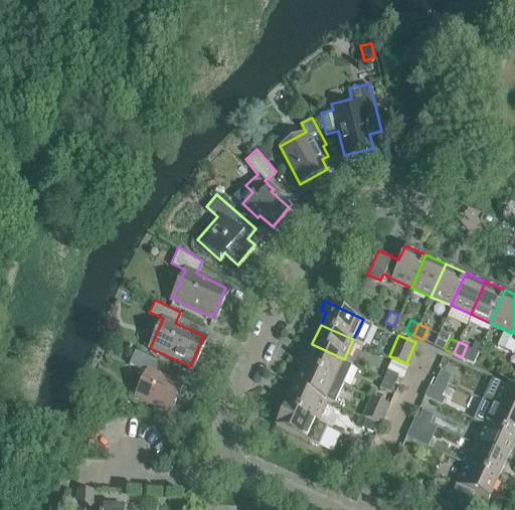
[(319,371),(333,378),(343,382),(351,362),(344,359),(342,358),(312,344),(310,343),(301,363),(319,371)]
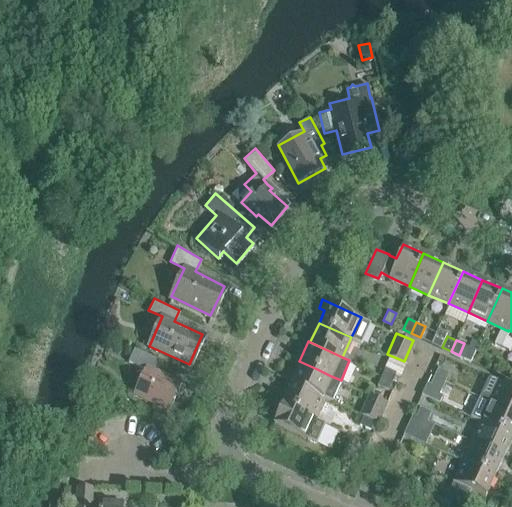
[(132,392),(168,409),(181,381),(151,367),(156,357),(134,346),(128,359),(144,367),(132,392)]
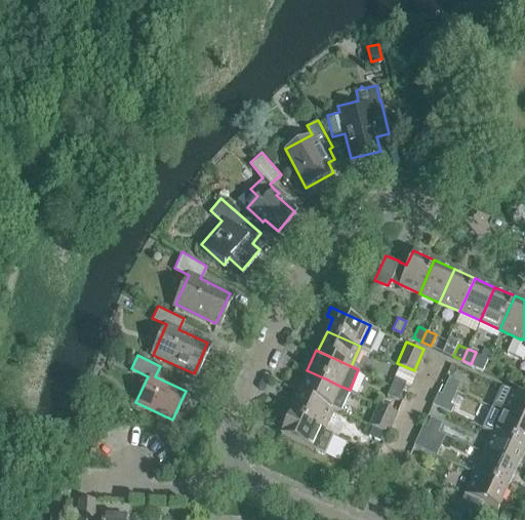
[(307,370),(297,391),(299,392),(333,406),(340,410),(350,390),(339,386),(325,378),(307,370)]
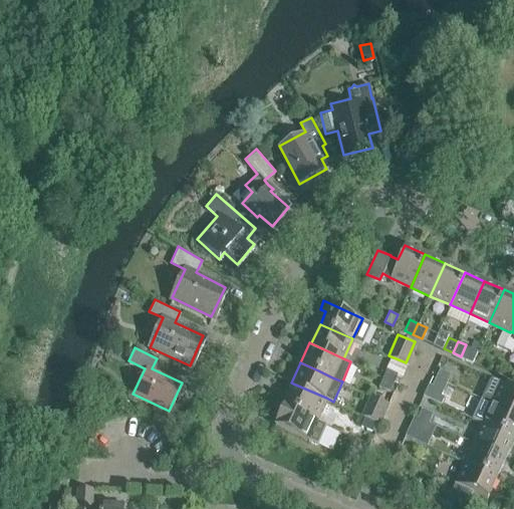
[(382,375),(394,380),(398,372),(387,367),(382,375)]
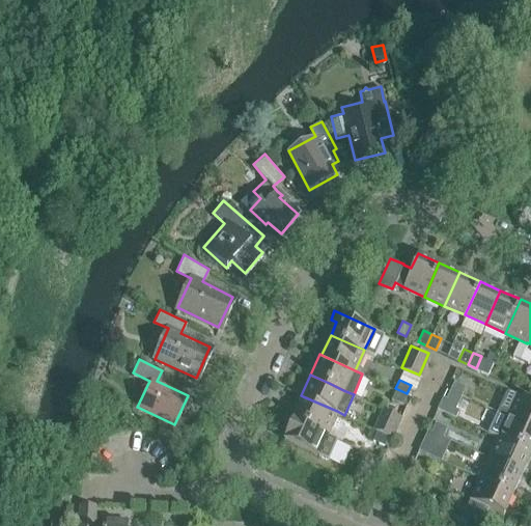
[(454,380),(450,389),(462,394),(466,385),(454,380)]
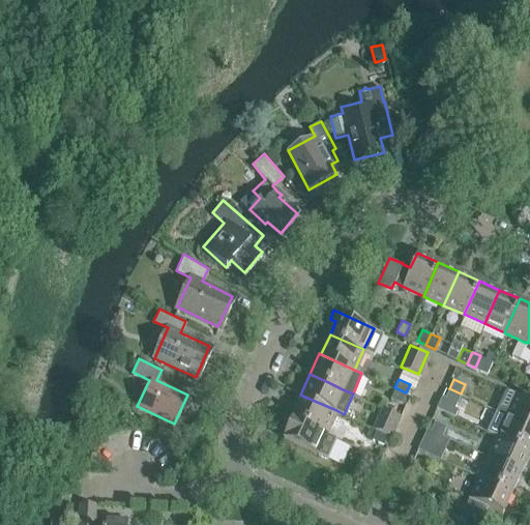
[(390,397),(402,402),(406,392),(394,387),(390,397)]
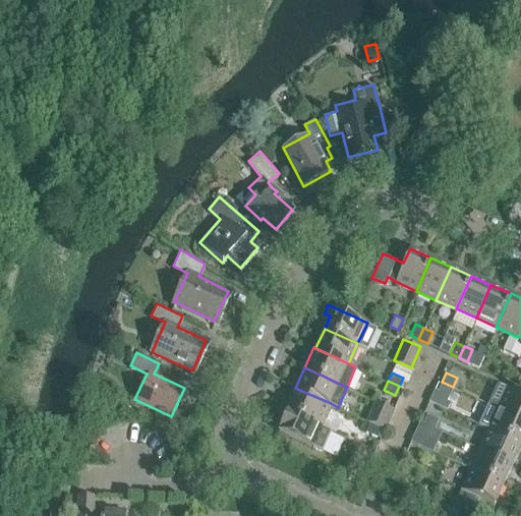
[(487,402),(497,406),(520,417),(520,391),(506,385),(498,381),(487,402)]
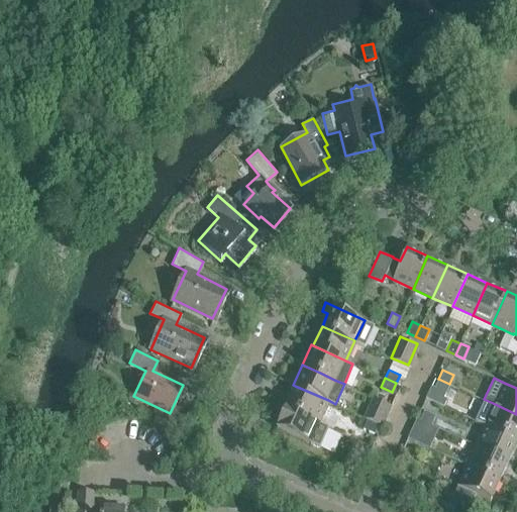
[(449,384),(438,379),(434,387),(445,392),(449,384)]
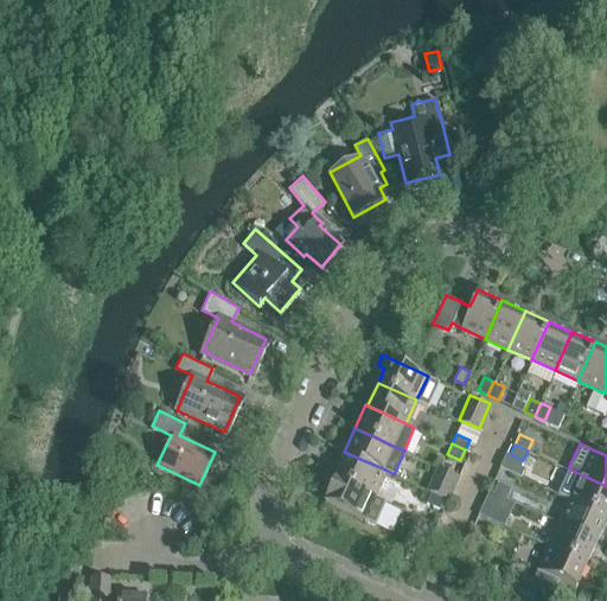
[(336,475),(375,493),(385,470),(346,453),(336,475)]
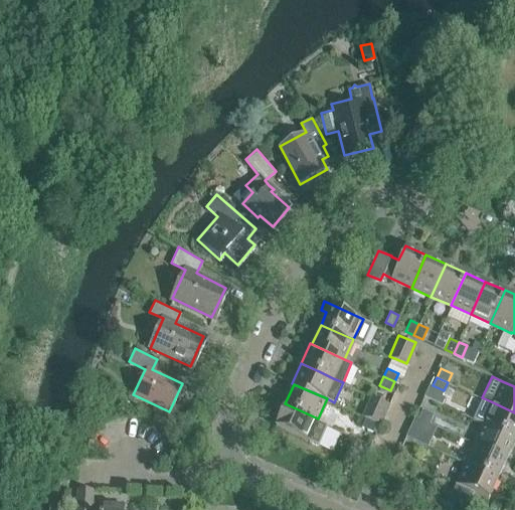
[(482,421),(514,436),(514,412),(491,401),(482,421)]
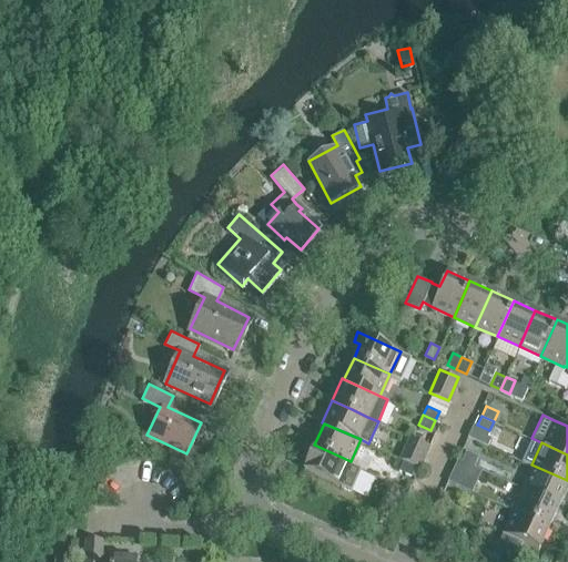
[(361,466),(351,461),(314,445),(304,468),(317,474),(341,484),(351,489),(361,466)]
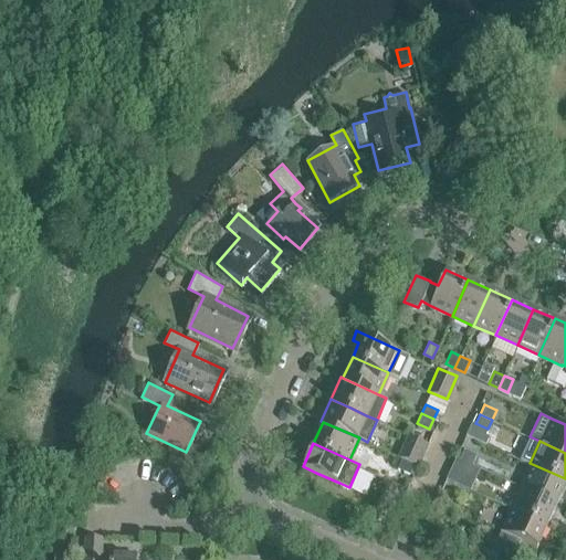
[(402,457),(413,463),(418,453),(406,447),(402,457)]
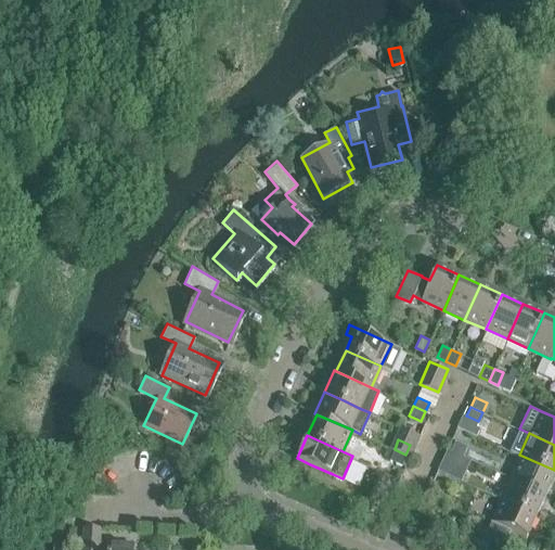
[(451,449),(463,455),(467,445),(455,439),(451,449)]
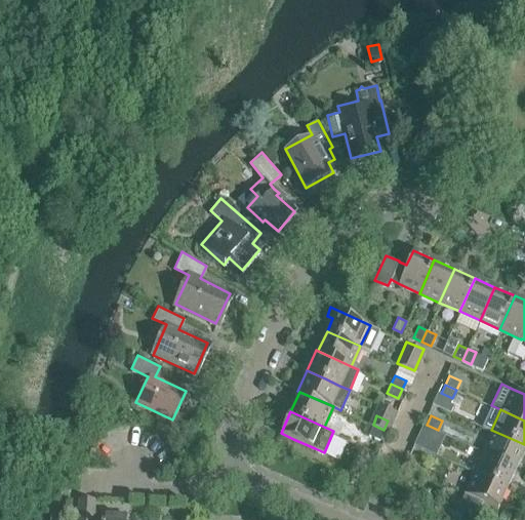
[(419,432),(413,443),(436,453),(444,433),(438,430),(427,425),(423,423),(419,432)]
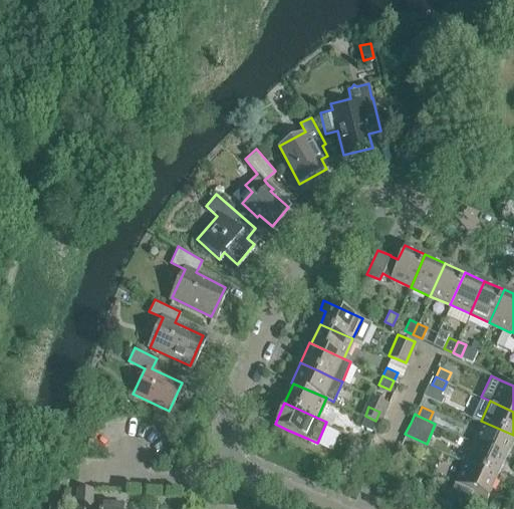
[(371,429),(375,421),(365,416),(361,425),(371,429)]
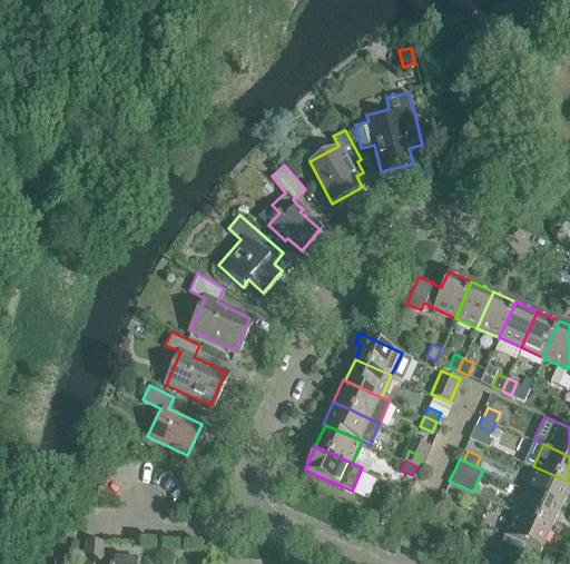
[(523,488),(560,504),(569,482),(533,466),(523,488)]
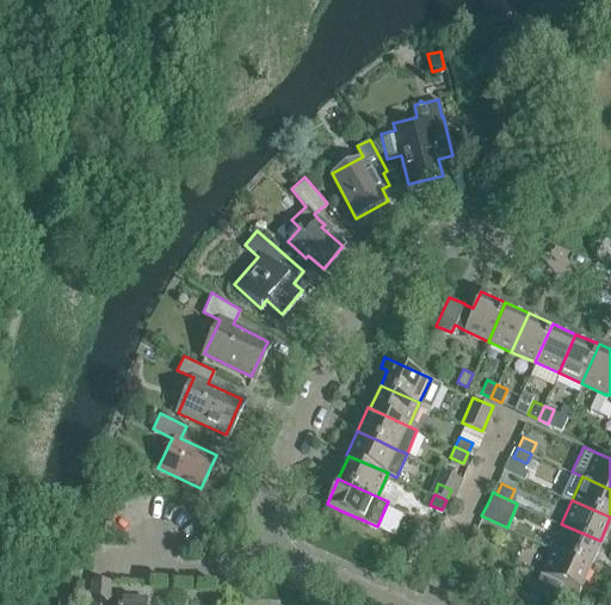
[(419,524),(406,553),(420,559),(432,530),(419,524)]
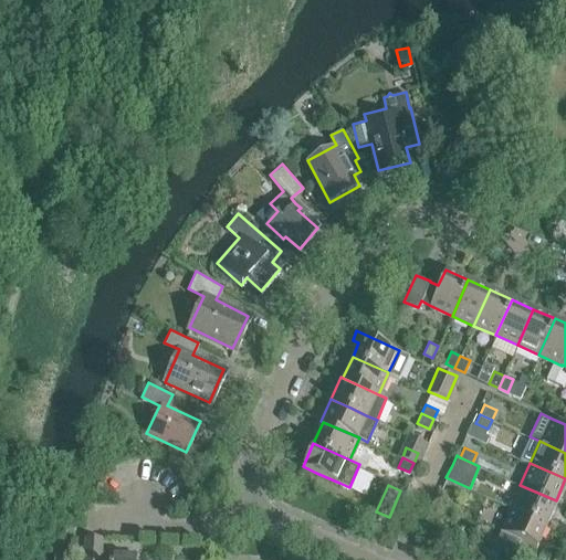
[(510,506),(546,522),(556,500),(520,485),(510,506)]
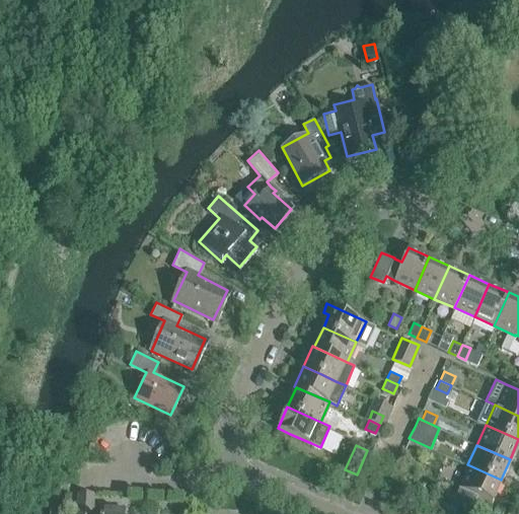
[(444,504),(466,513),(467,513),(473,502),(476,494),(492,501),(501,480),(467,464),(458,486),(455,494),(449,491),(444,504)]
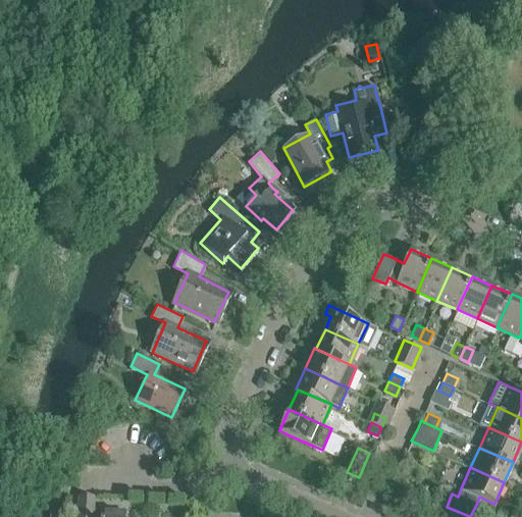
[(93,495),(79,494),(77,516),(123,516),(124,509),(100,508),(100,509),(93,509),(93,495)]
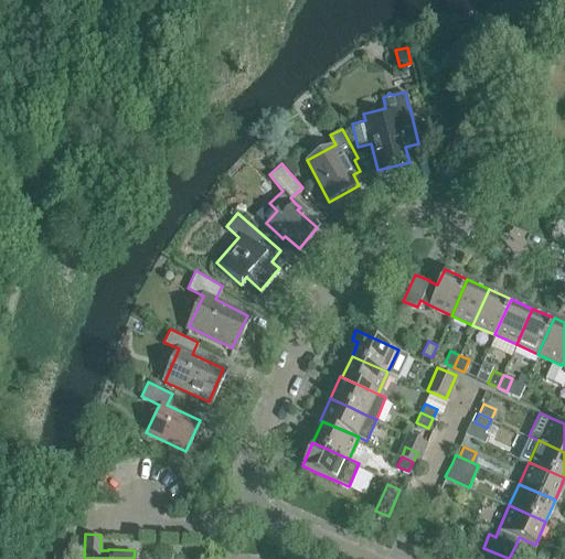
All buildings are outlined.
